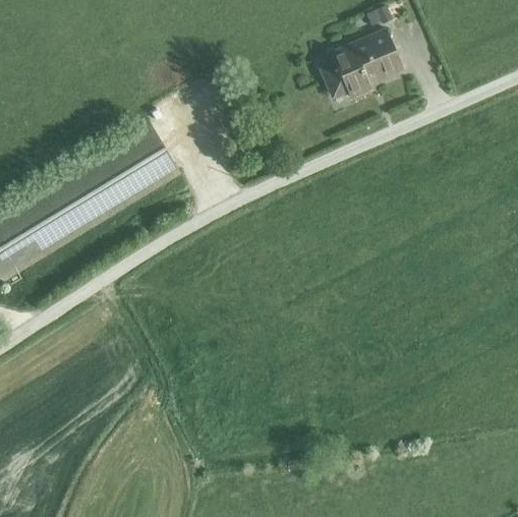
[(389,9),(368,17),(373,29),(383,25),(385,29),(395,23),(389,9)]
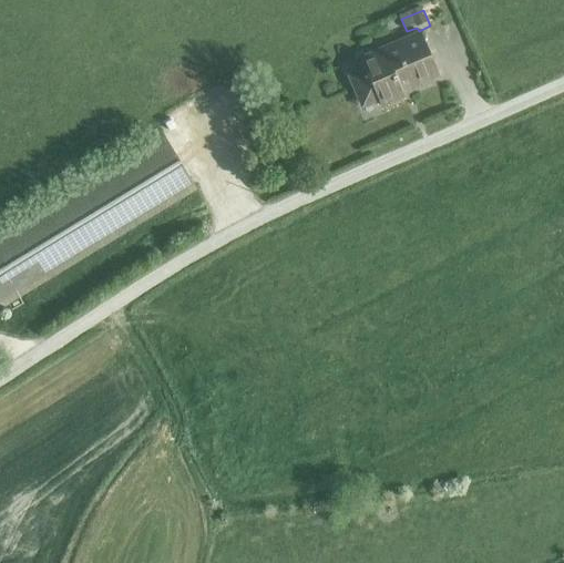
[(442,79),(422,34),(362,60),(368,71),(351,78),(366,109),(381,103),(383,109),(407,99),(404,93),(412,89),(413,91),(442,79)]
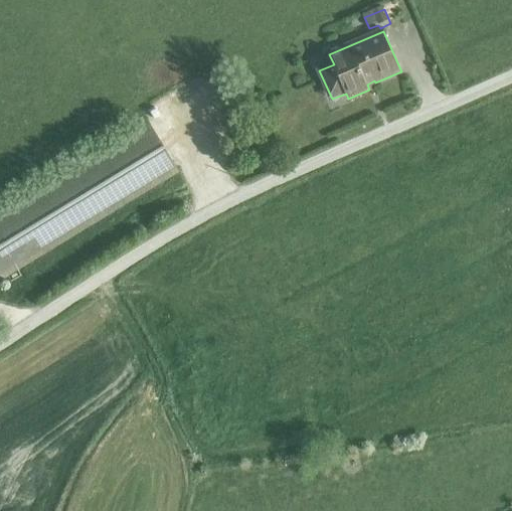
[(151,125),(0,216),(0,281),(7,277),(18,270),(179,171),(151,125)]
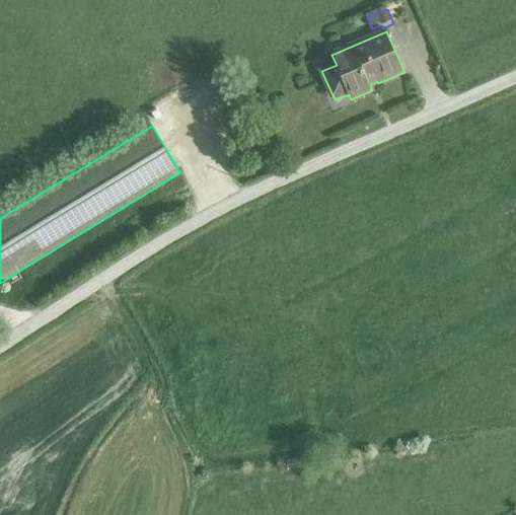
[(18,272),(7,279),(14,289),(24,283),(18,272)]
